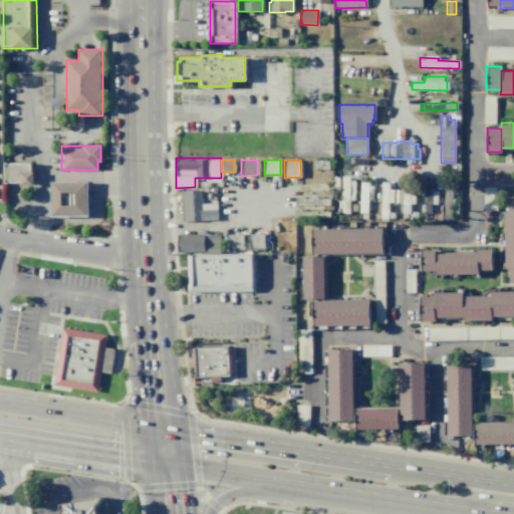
[(4,164),(4,183),(12,183),(20,183),(20,186),(33,186),(33,172),(29,172),(29,164),(12,164),(4,164)]
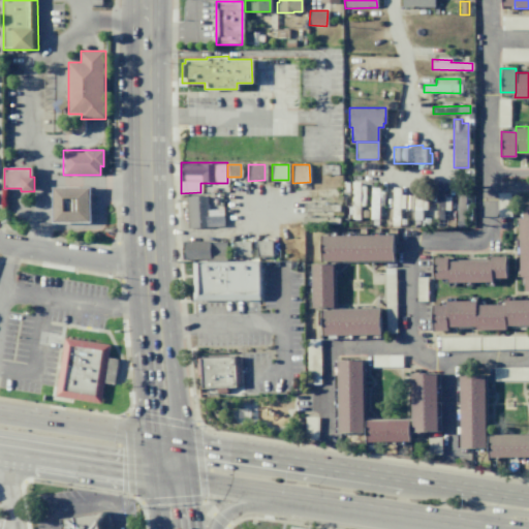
[(353,207),(364,207),(364,187),(353,186),(353,207)]
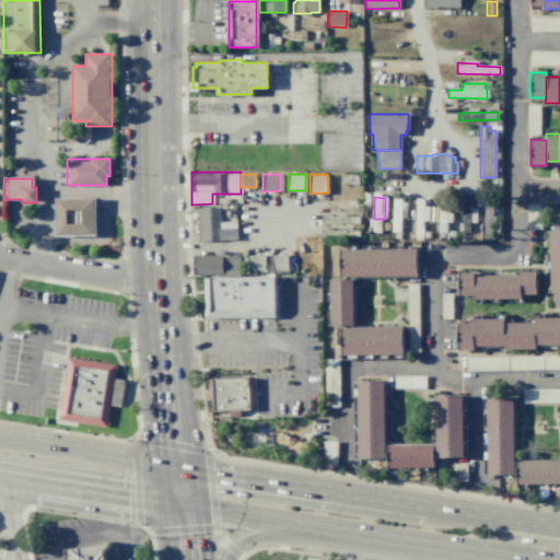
[(55,198),(55,235),(95,235),(95,198),(55,198)]
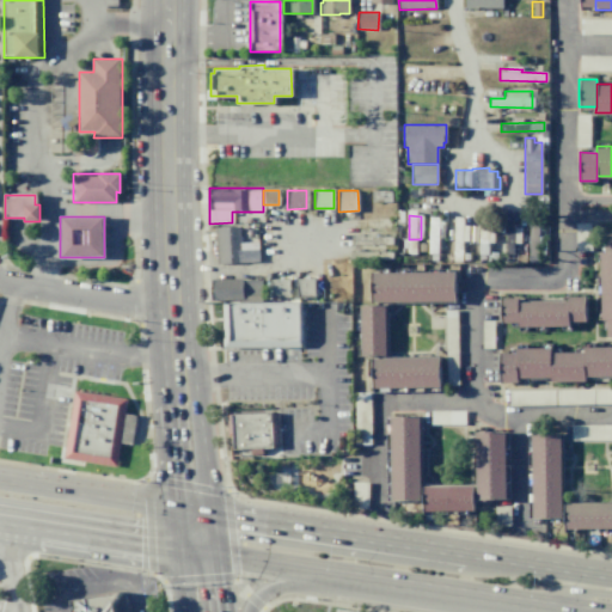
[(215,263),(258,262),(257,249),(240,250),(239,226),(214,227),(215,263)]
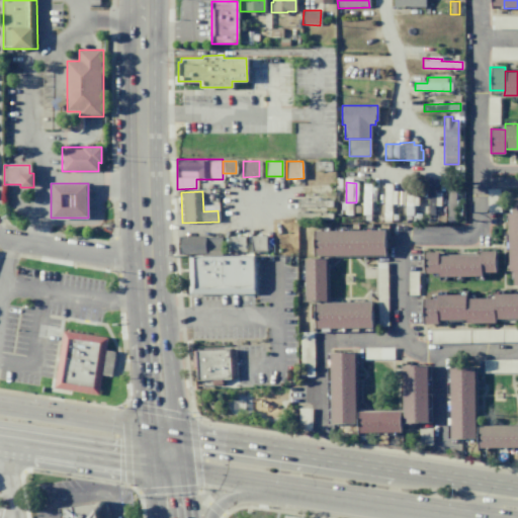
[(507,214),(511,214),(517,213),(517,269),(512,269),(508,269),(507,214)]
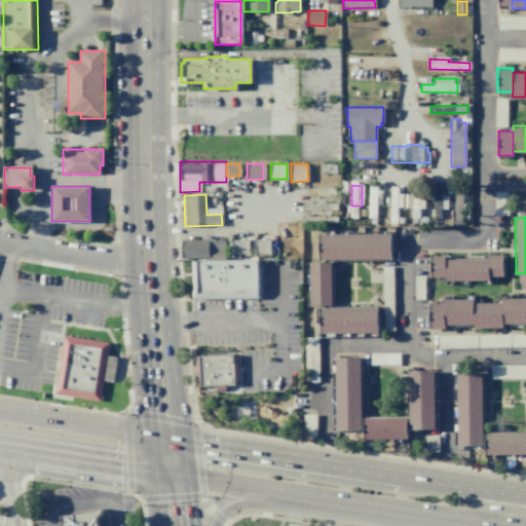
[(316,234),(389,233),(389,258),(317,259),(316,234)]
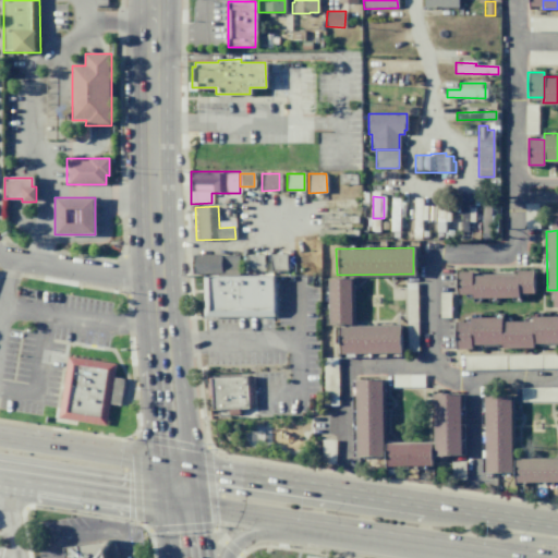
[(192,254),(193,274),(239,274),(239,254),(192,254)]
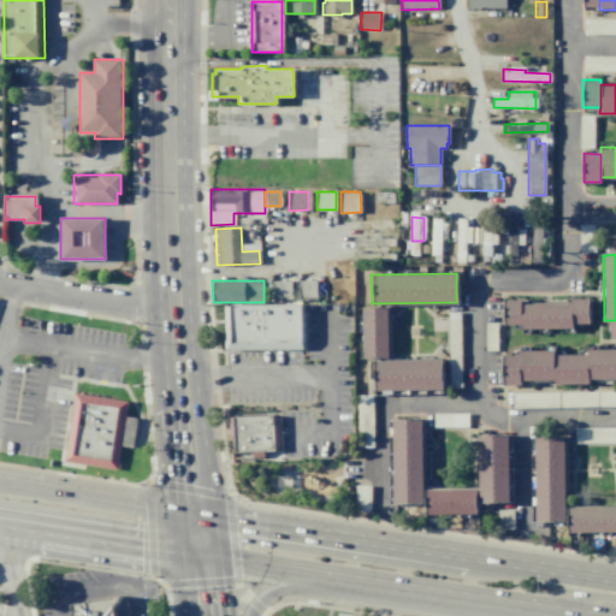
[(272,280),(290,280),(290,300),(273,300),(272,280)]
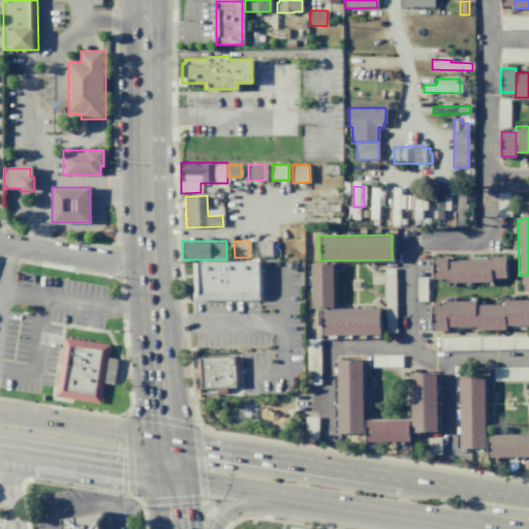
[(256,241),(272,241),(272,257),(256,257),(256,241)]
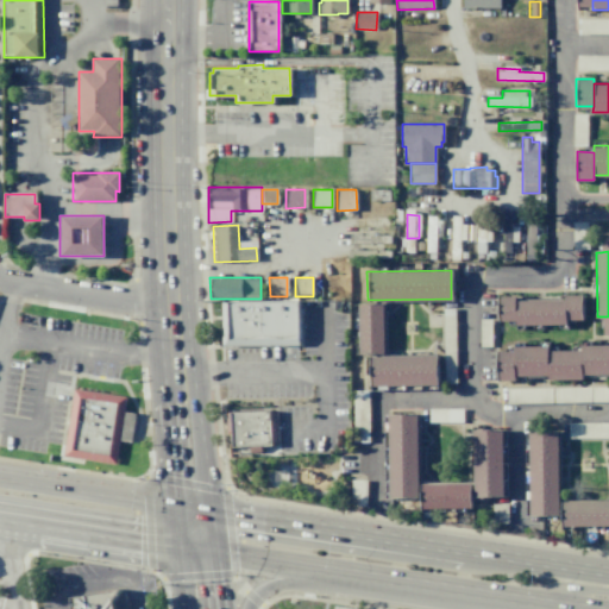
[(582,294),(582,320),(564,320),(564,300),(564,294),(582,294)]
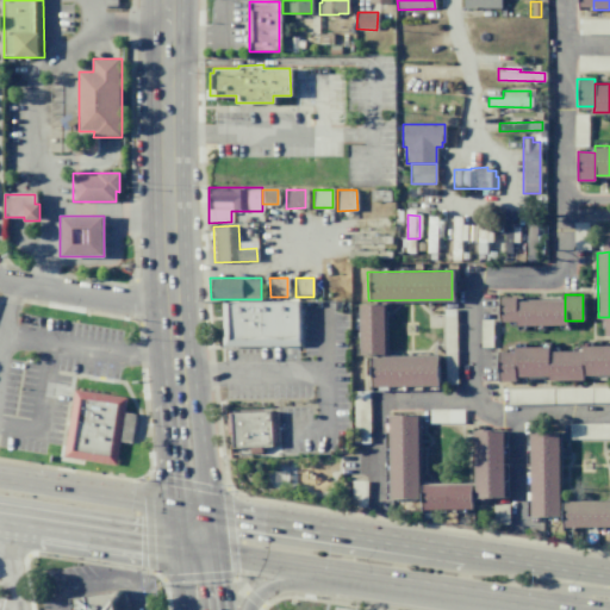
[(498,321),(498,296),(515,296),(515,300),(515,321),(498,321)]
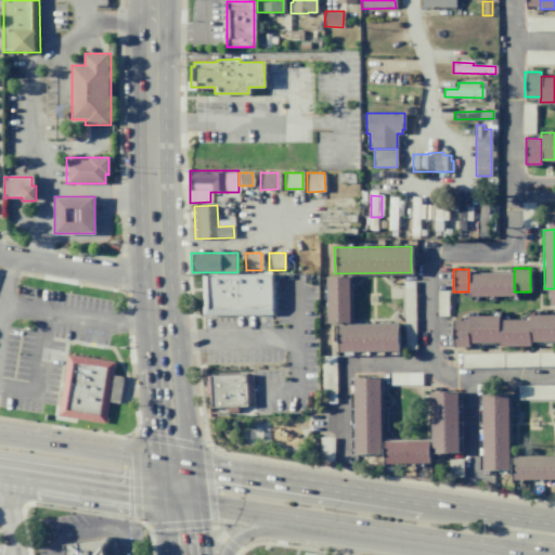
[(272,273),(272,314),(203,315),(202,274),(272,273)]
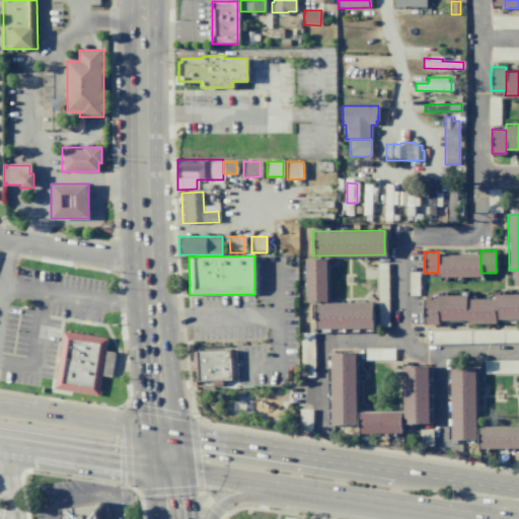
[(438,255),(480,255),(480,273),(480,277),(439,277),(438,273),(438,255)]
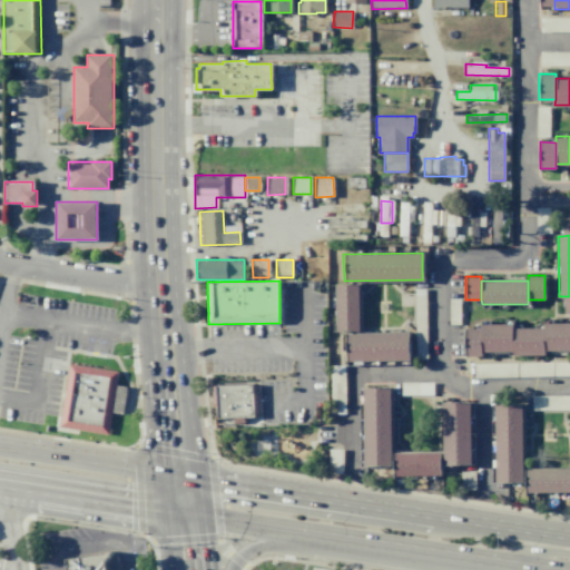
[(334,284),(357,284),(359,330),(335,331),(334,284)]
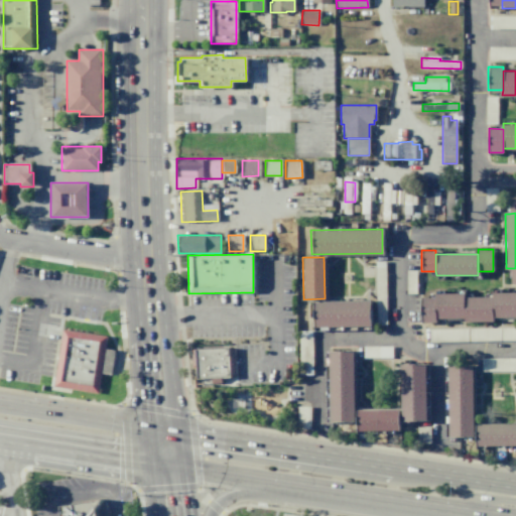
[(515,291),(492,291),(492,296),(492,317),(515,317),(515,291)]
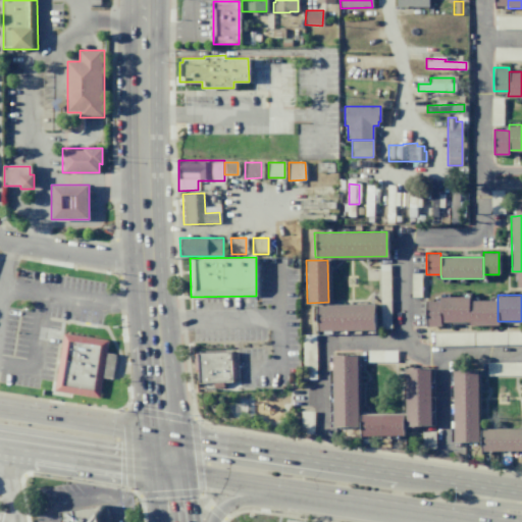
[(439,296),(469,296),(469,300),(469,322),(439,322),(439,306),(439,302),(439,296)]
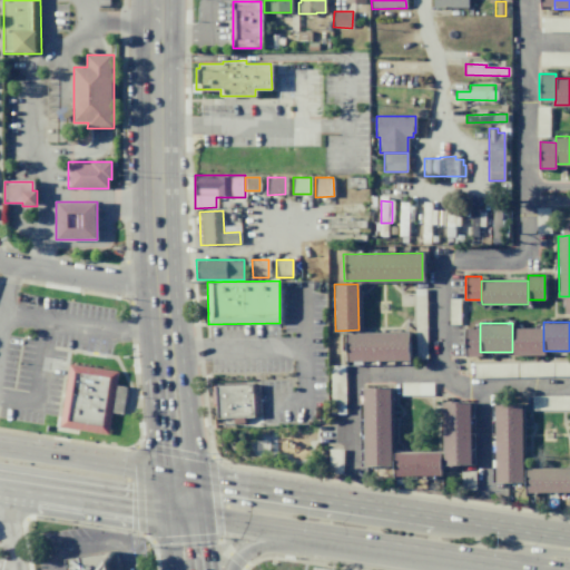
[(543,356),(512,356),(512,352),(512,327),(543,327),(543,351),(543,356)]
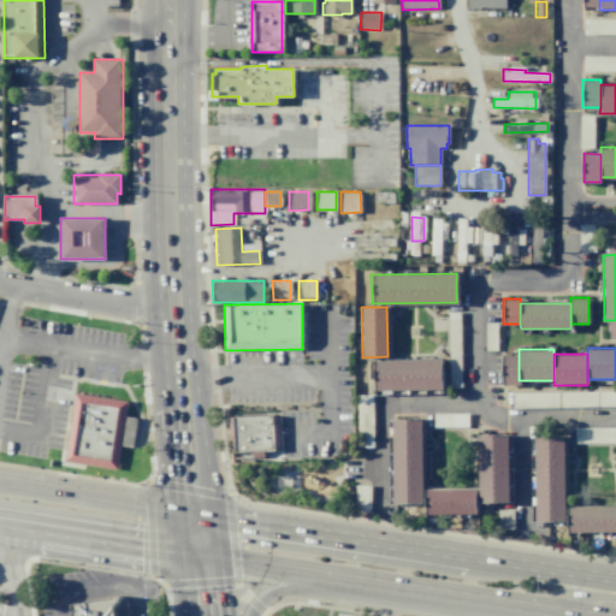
[(502,385),(502,356),(519,356),(519,361),(519,380),(519,385),(502,385)]
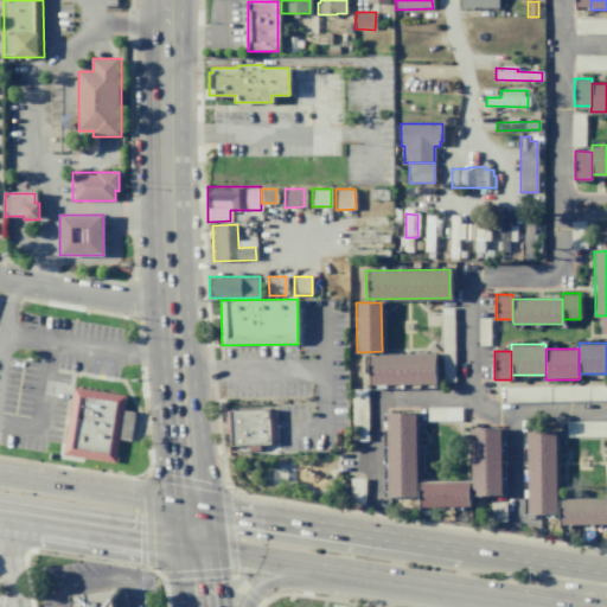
[(369,356),(435,355),(435,383),(369,385),(369,356)]
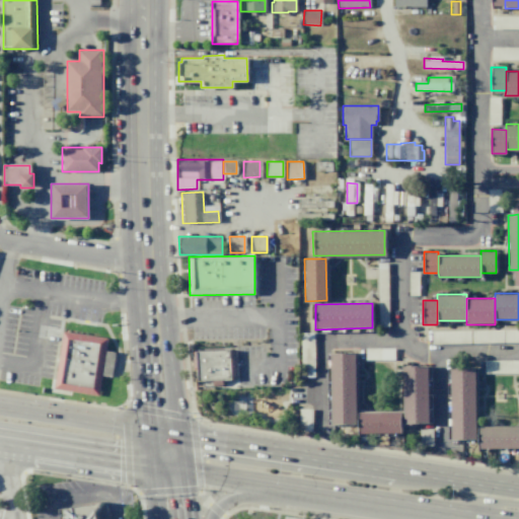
[(54,388),(98,395),(107,338),(63,330),(54,388)]
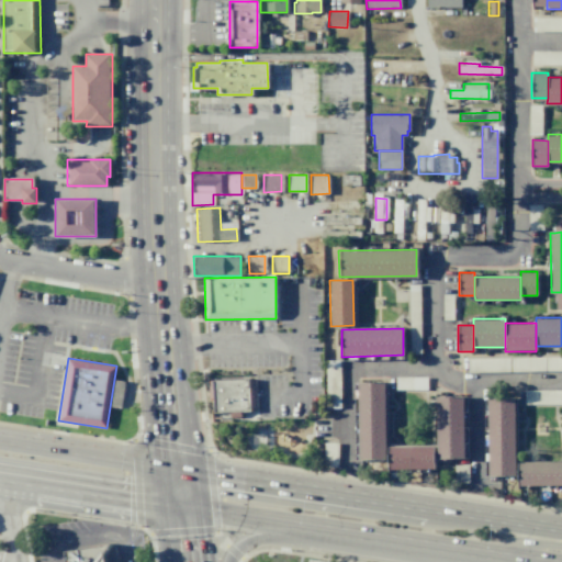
[(255,380),(257,419),(231,420),(229,412),(214,413),(212,380),(249,379),(249,380),(255,380)]
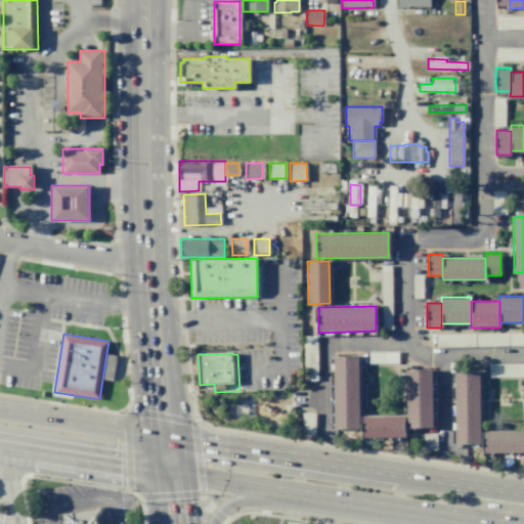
[(333,355),(358,355),(358,427),(333,427),(333,355)]
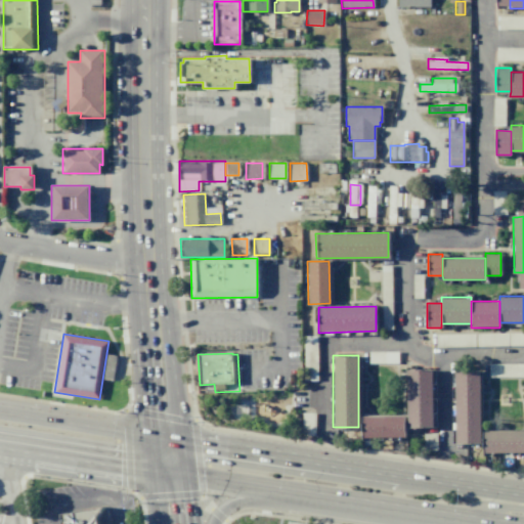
[(405,369),(431,368),(432,425),(406,425),(405,369)]
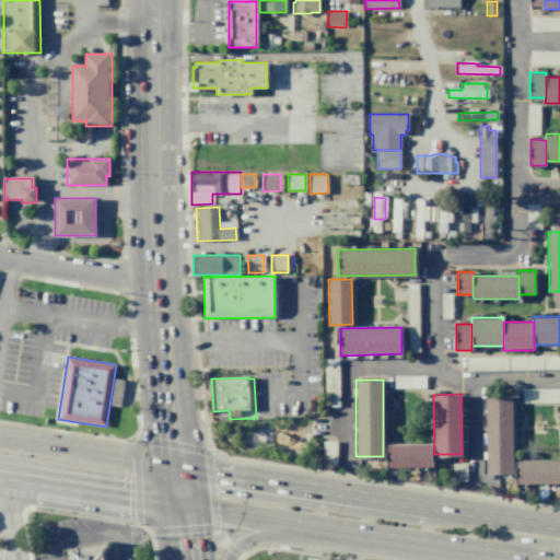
[(486,396),(513,396),(513,473),(486,473),(486,396)]
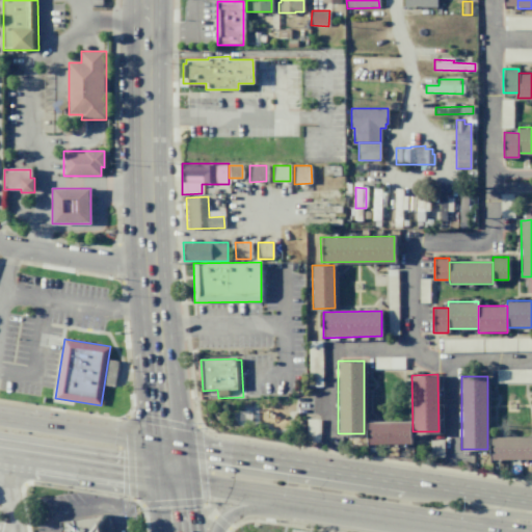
[(366,422),(410,422),(410,443),(367,443),(366,422)]
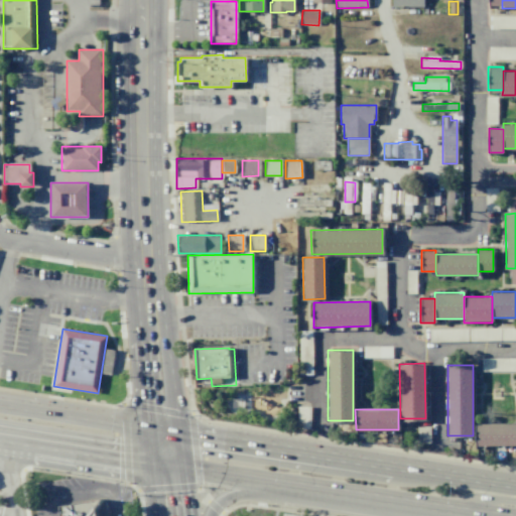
[(476,424),(515,423),(515,444),(476,444),(476,424)]
